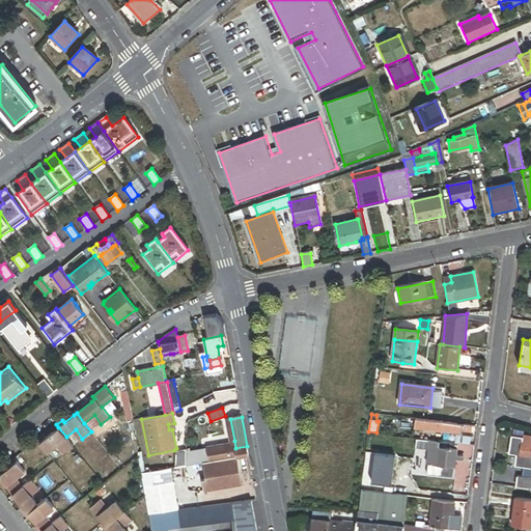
[(471,434),(472,426),(415,419),(414,428),(463,435),(463,432),(471,434)]
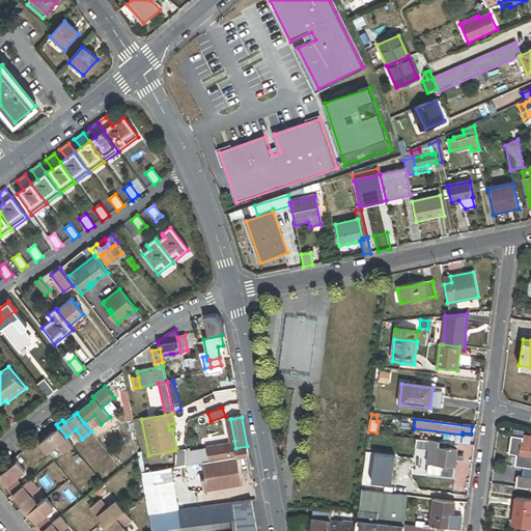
[(58,427),(55,429),(46,437),(44,435),(38,439),(48,451),(57,444),(64,453),(73,446),(66,437),(58,427)]
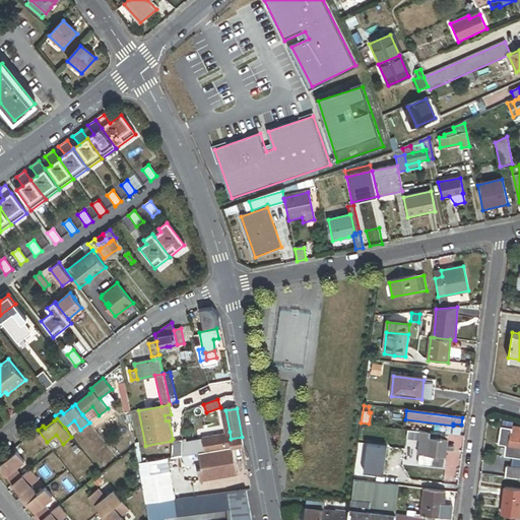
[(447,428),(446,435),(460,437),(461,429),(447,428)]
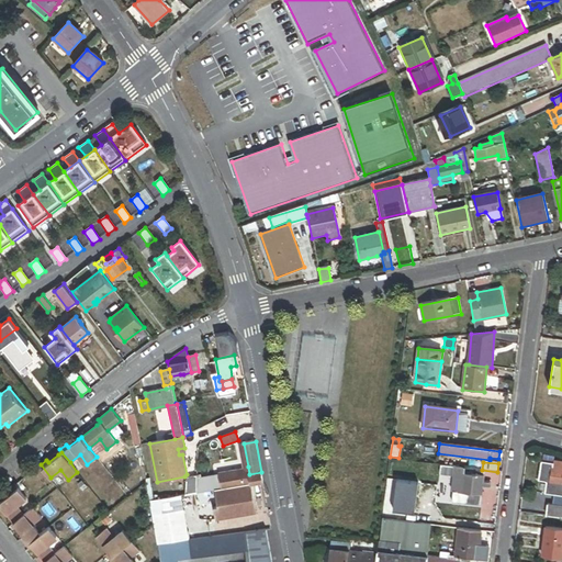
[(561,463),(540,462),(538,481),(547,482),(544,494),(561,496),(561,463)]
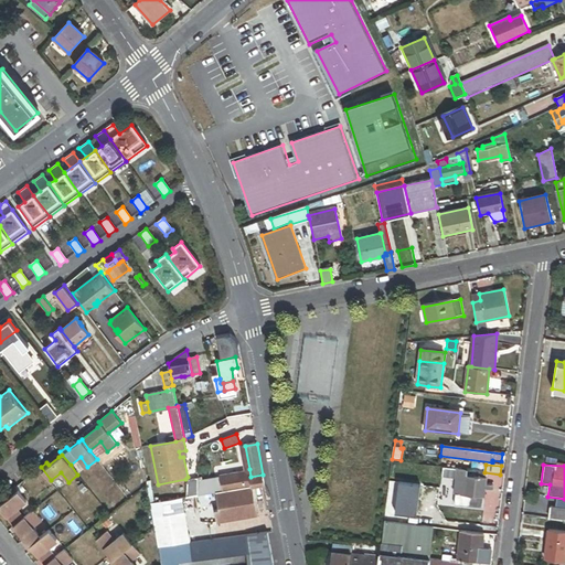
[(251,477),(249,469),(220,475),(222,491),(253,487),(251,477)]
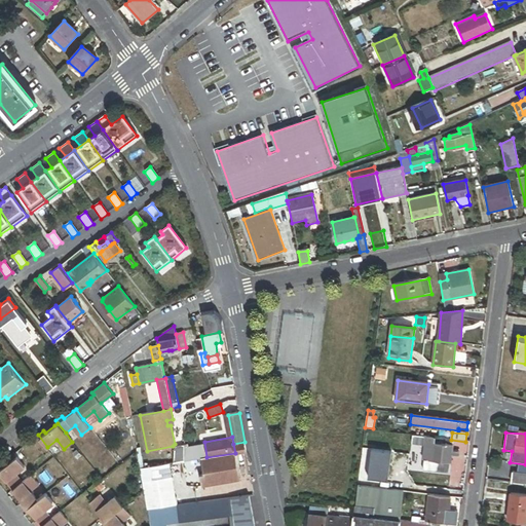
[(414,437),(413,444),(425,446),(424,460),(425,460),(424,471),(450,474),(452,456),(460,457),(460,453),(453,452),(454,443),(443,442),(443,445),(435,444),(436,439),(414,437)]
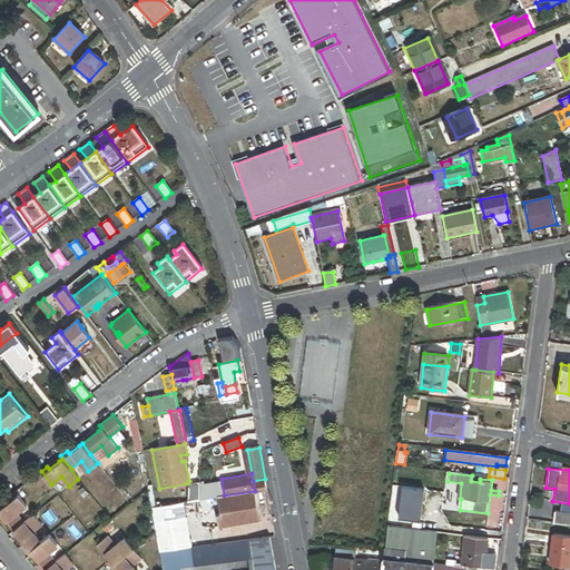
[(253,481),(255,491),(266,489),(265,479),(253,481)]
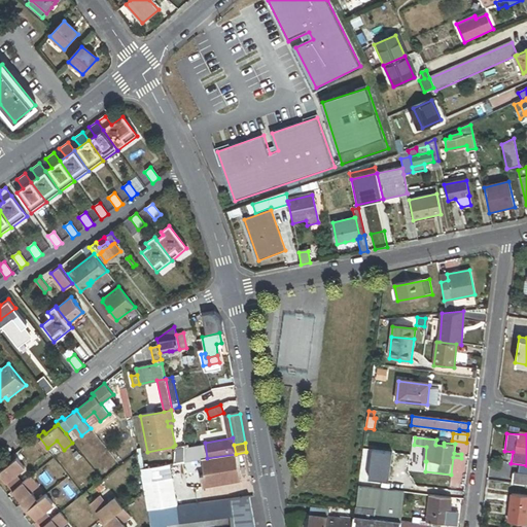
[(175,450),(174,464),(184,462),(184,446),(176,449),(175,450)]
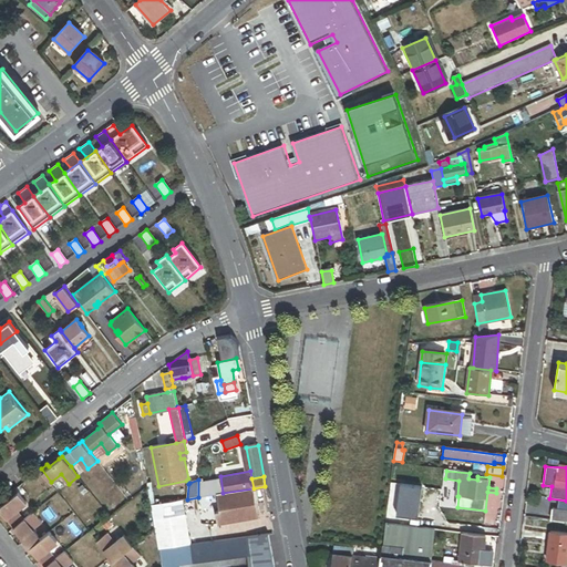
[(218,525),(258,517),(254,488),(223,493),(217,494),(220,512),(216,512),(218,525)]
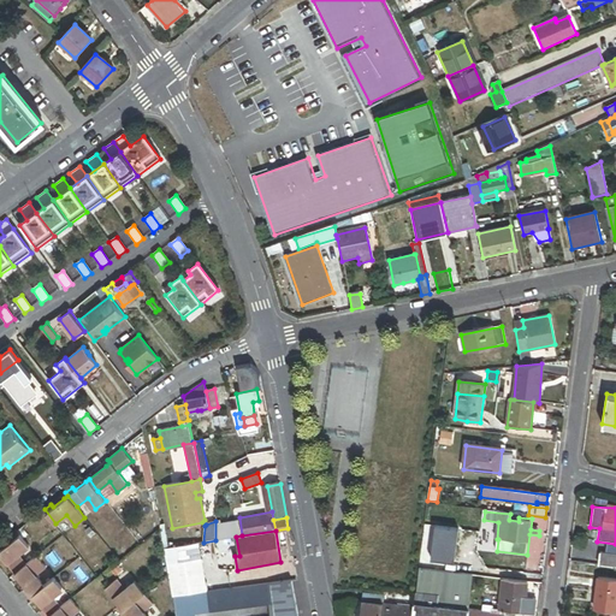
[(13,533),(7,539),(10,543),(0,550),(0,560),(12,575),(23,567),(15,557),(25,548),(13,533)]
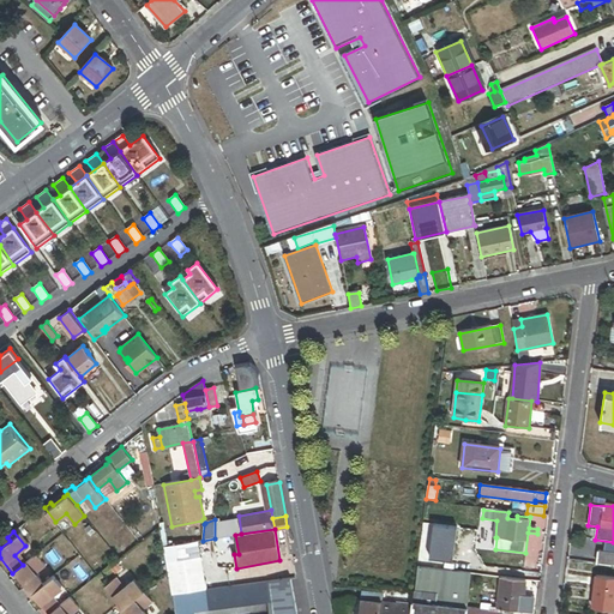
[(173,594),(209,590),(199,541),(164,547),(173,594)]
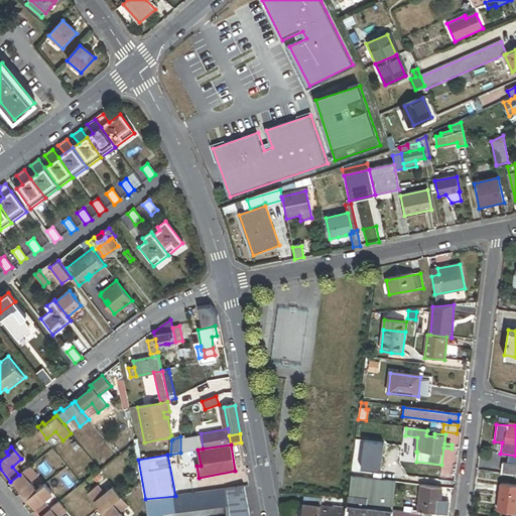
[(515,476),(515,465),(502,464),(501,475),(515,476)]
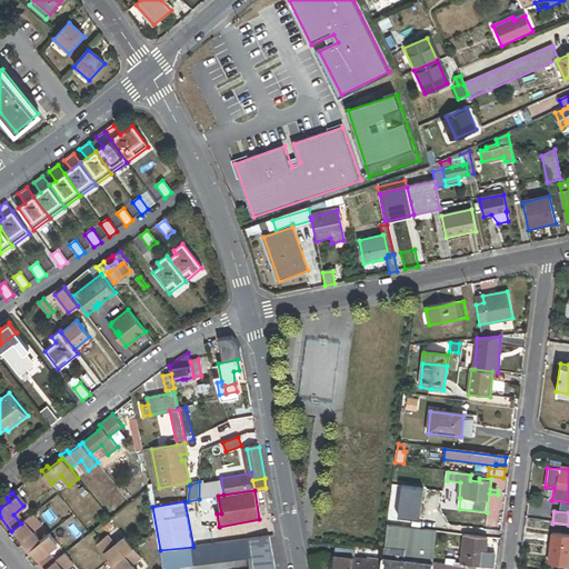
[(21,523),(11,531),(13,535),(22,545),(19,547),(23,552),(27,550),(37,542),(29,532),(39,525),(31,516),(21,523)]
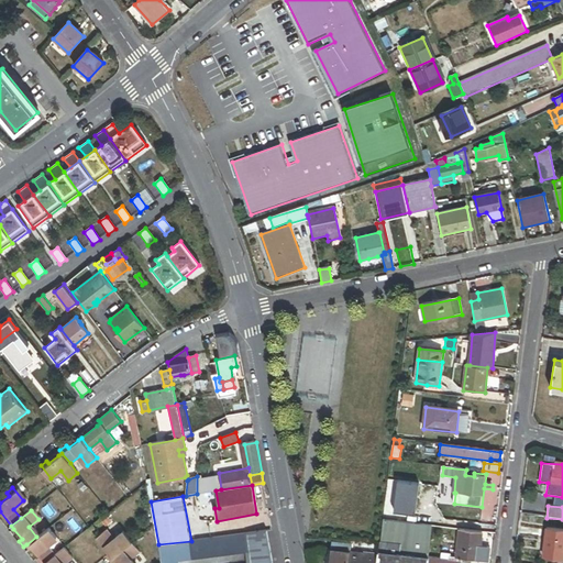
[(453,519),(452,529),(461,530),(467,531),(468,522),(464,522),(464,520),(453,519)]
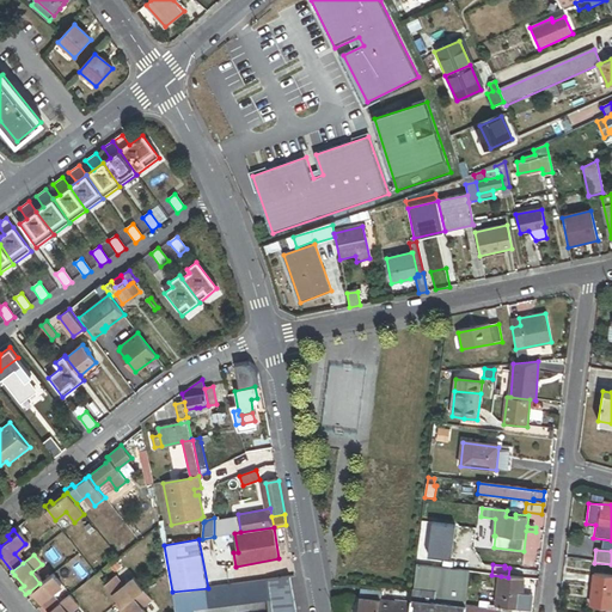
[(509,568),(508,577),(524,579),(525,570),(509,568)]
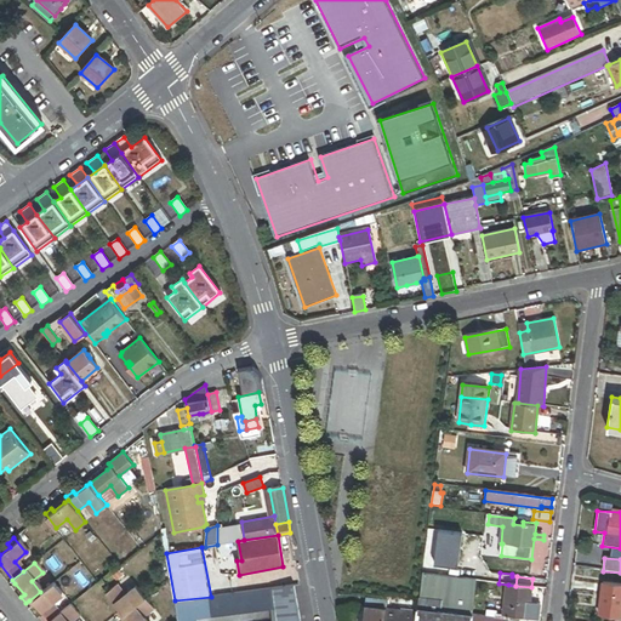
[(118,581),(107,590),(121,609),(125,613),(129,617),(131,620),(151,620),(146,615),(155,607),(137,584),(127,592),(118,581)]
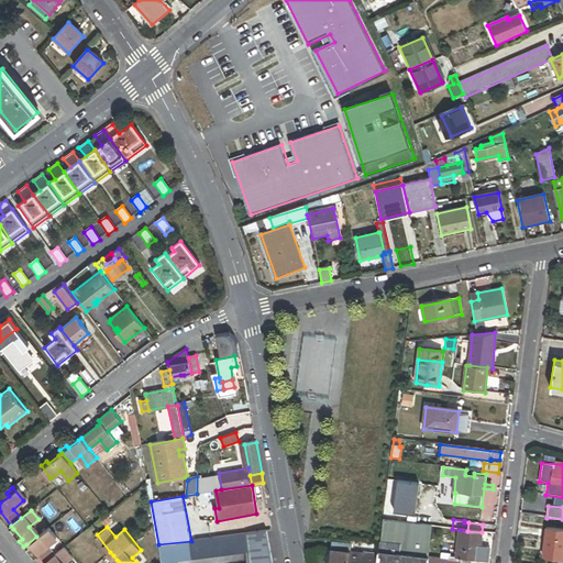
[(46,529),(36,537),(44,545),(54,538),(46,529)]
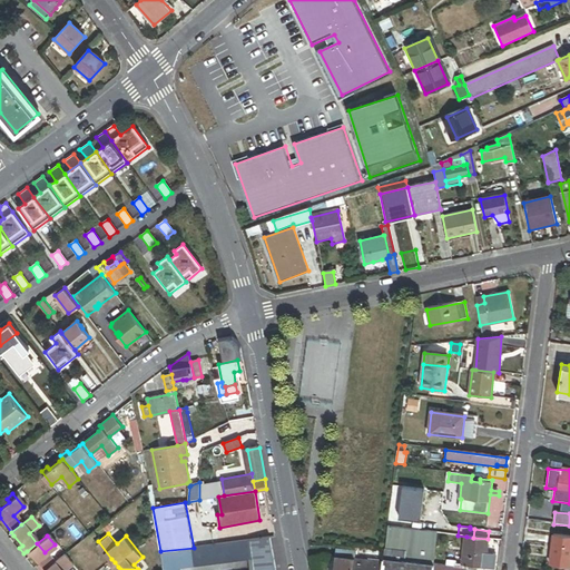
[(569,537),(554,536),(550,563),(569,566),(569,537)]
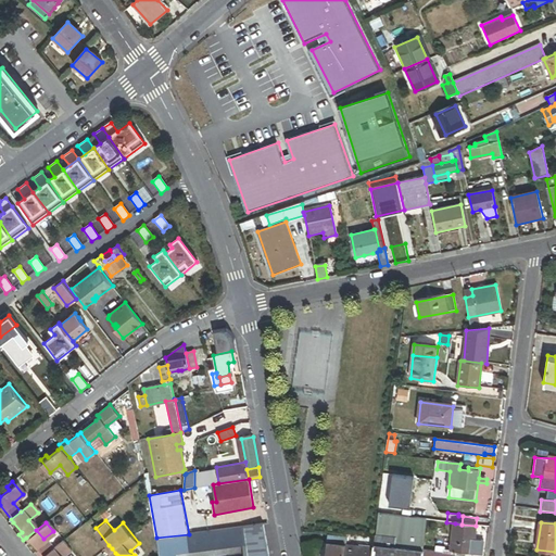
[(474,554),(477,526),(476,526),(462,525),(455,523),(452,551),(457,552),(466,553),(474,554)]
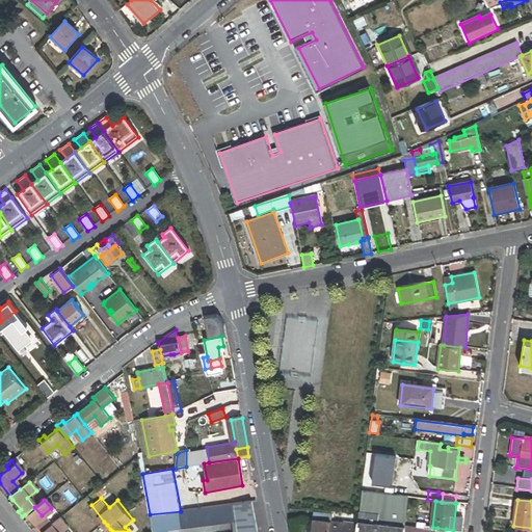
[(258,531),(253,502),(227,505),(229,522),(230,531),(258,531)]
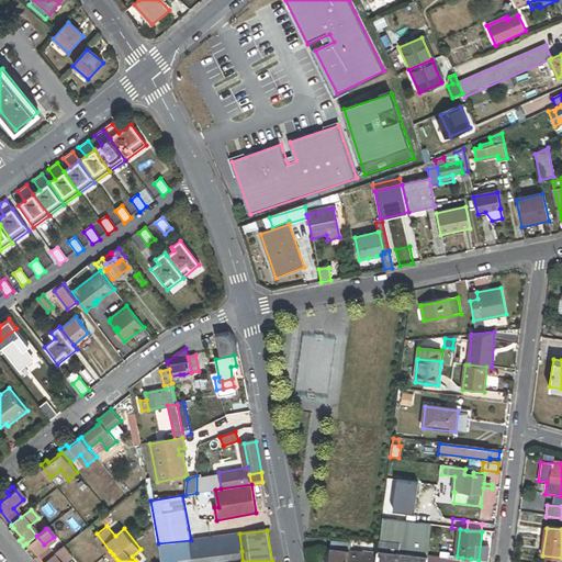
[(239,534),(191,540),(193,558),(242,551),(239,534)]
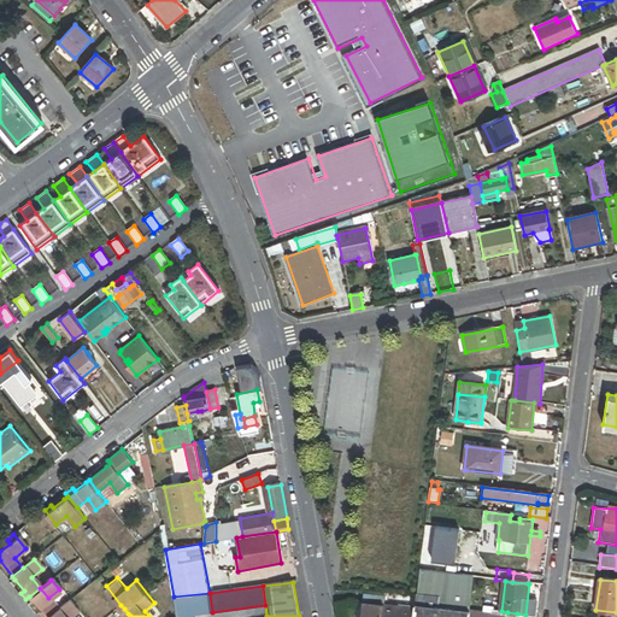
[(68,616),(76,611),(68,601),(58,609),(48,598),(40,588),(29,597),(45,616),(68,616)]
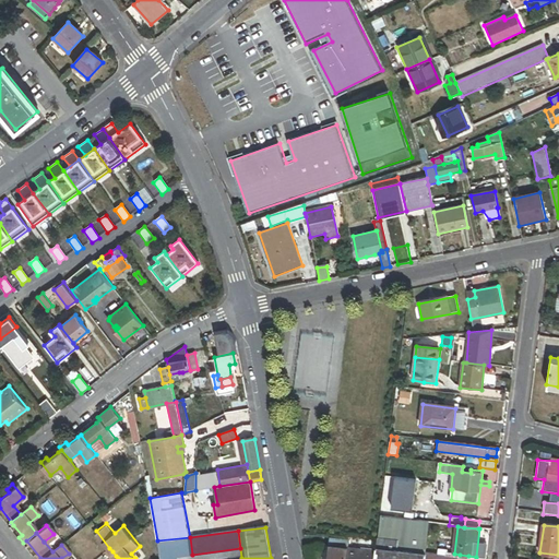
[(192,555),(190,537),(157,540),(159,558),(177,558),(177,557),(192,555)]
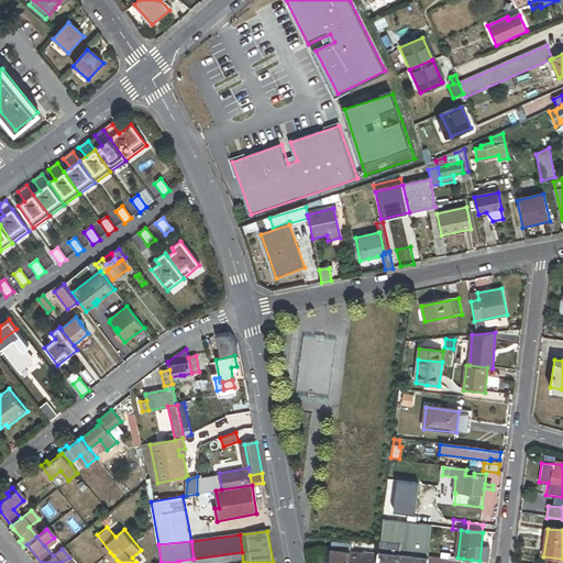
[(333,545),(332,553),(351,555),(352,548),(333,545)]
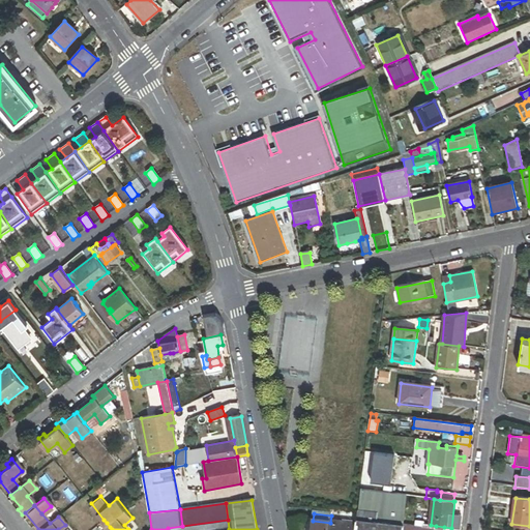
[(329,529),(330,523),(313,521),(311,529),(329,529)]
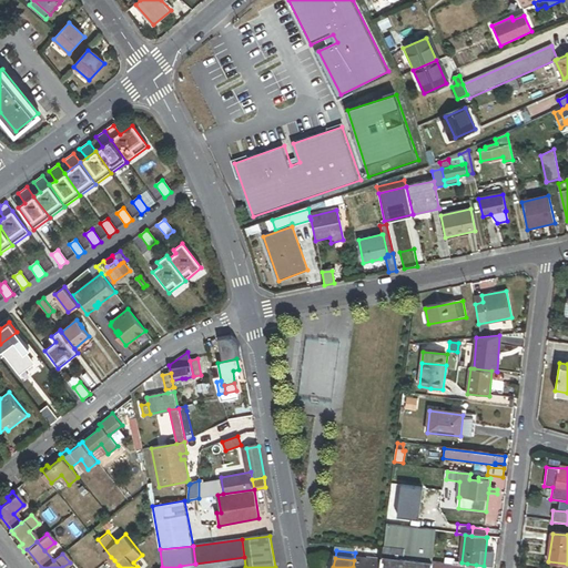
[(433,567),(434,565),(383,558),(382,564),(381,567),(433,567)]
